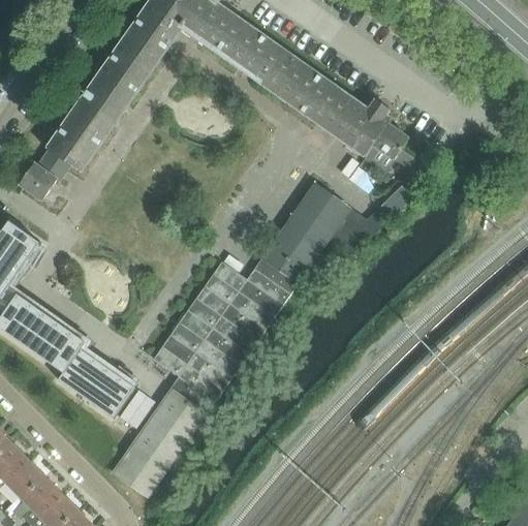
[(151,0),(88,90),(84,96),(82,99),(48,149),(49,149),(37,164),(35,163),(33,166),(30,171),(20,184),(24,187),(41,199),(50,187),(56,179),(59,181),(70,164),(80,172),(115,122),(182,27),(365,156),(367,153),(387,167),(394,159),(395,160),(404,166),(407,163),(412,156),(401,148),(408,137),(394,127),(391,125),(387,123),(391,119),(385,115),(390,109),(376,99),(375,98),(367,109),(225,9),(217,3),(219,0),(151,0)]
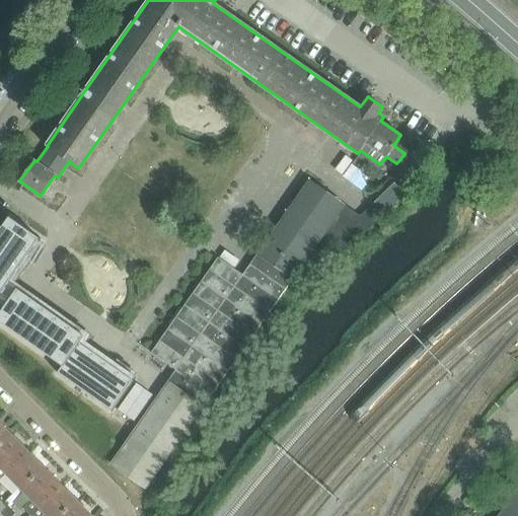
[(344,217),(350,209),(343,205),(343,204),(344,204),(308,179),(256,252),(256,251),(241,273),(217,255),(150,351),(175,368),(166,379),(167,379),(168,380),(162,388),(165,390),(162,394),(135,433),(133,431),(127,439),(130,441),(114,464),(145,486),(161,462),(195,415),(202,404),(292,277),(321,234),(322,234),(338,212),(344,217)]
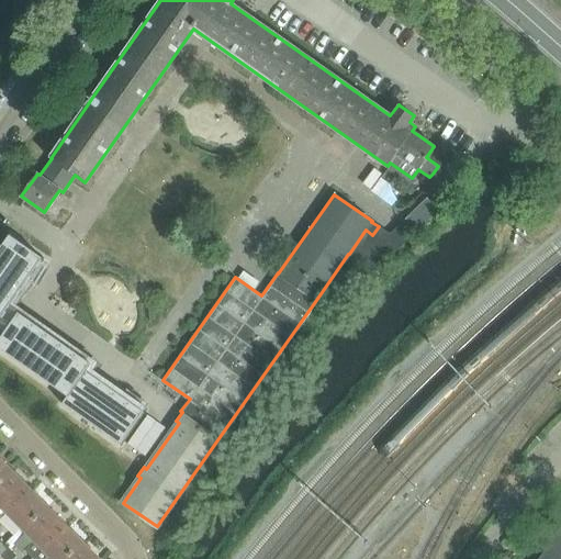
[(405,217),(414,226),(415,227),(416,228),(417,227),(416,226),(435,208),(436,209),(437,208),(426,198),(405,217)]
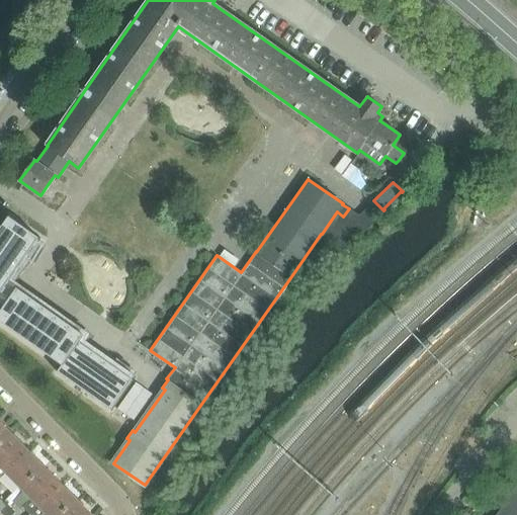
[(39,237),(9,216),(0,229),(0,231),(29,251),(39,237)]
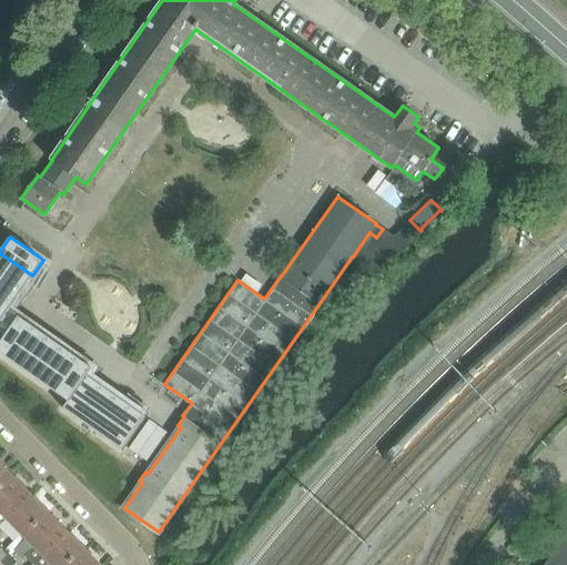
[(0,274),(22,290),(32,275),(0,253),(0,274)]
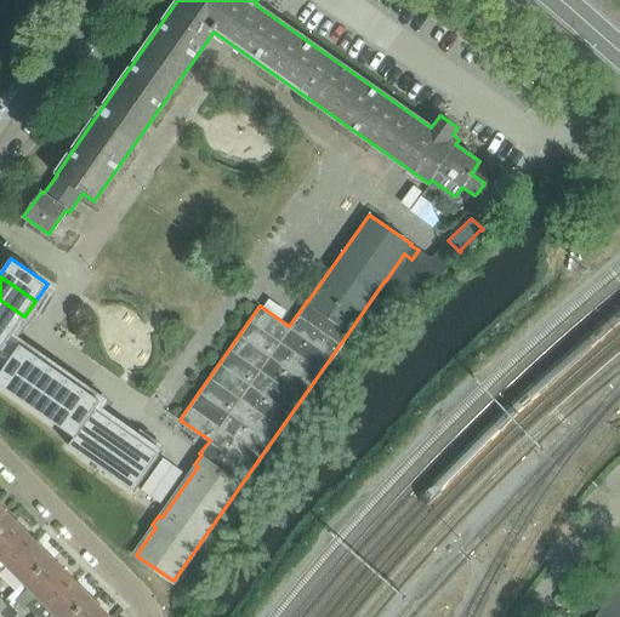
[(24,316),(0,300),(0,323),(13,332),(24,316)]
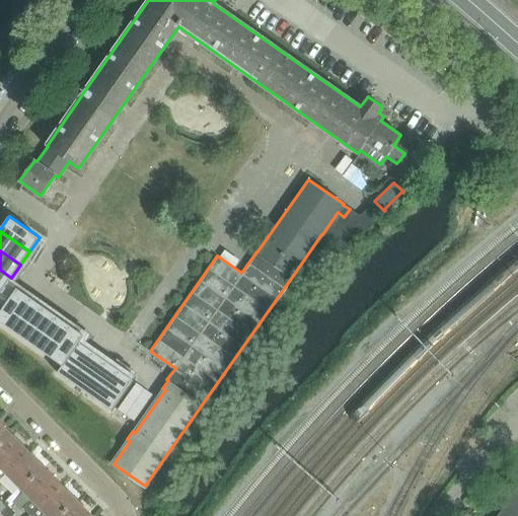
[(0,289),(2,291),(11,278),(0,270),(0,289)]
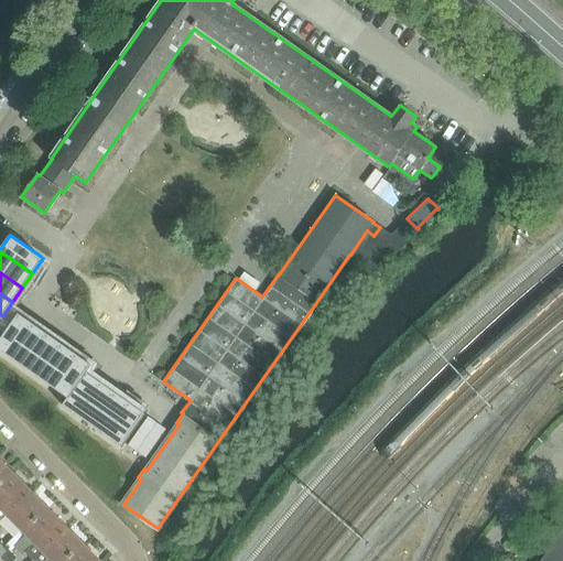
[(33,323),(18,312),(0,337),(0,349),(10,356),(33,323)]
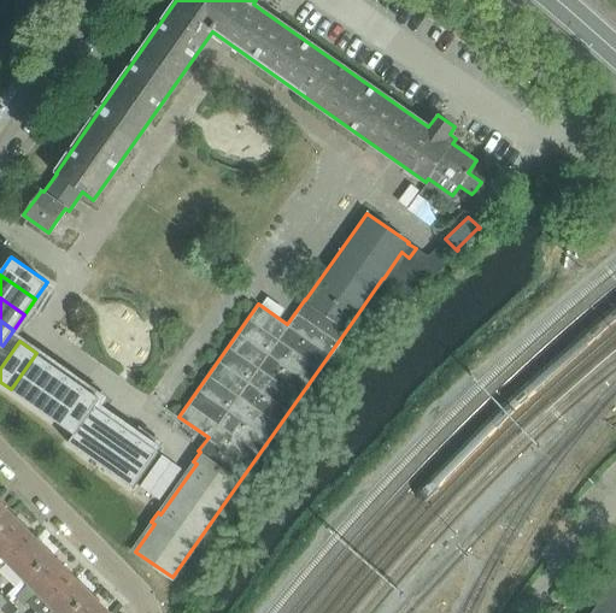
[(52,364),(36,353),(11,389),(27,400),(52,364)]
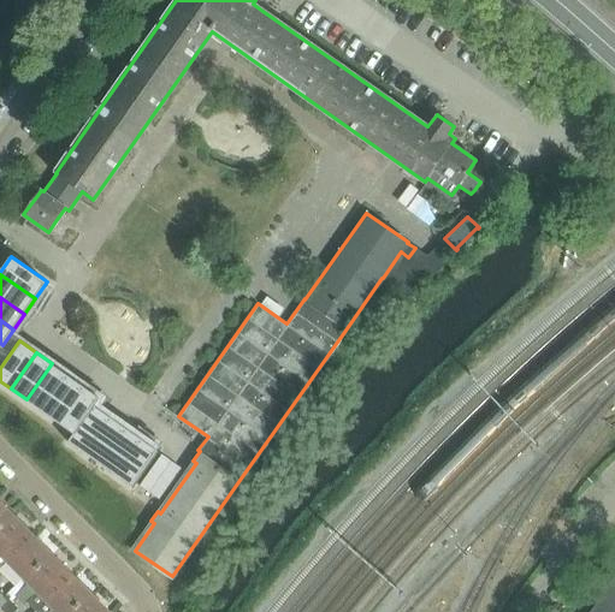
[(67,374),(52,363),(27,399),(42,410),(67,374)]
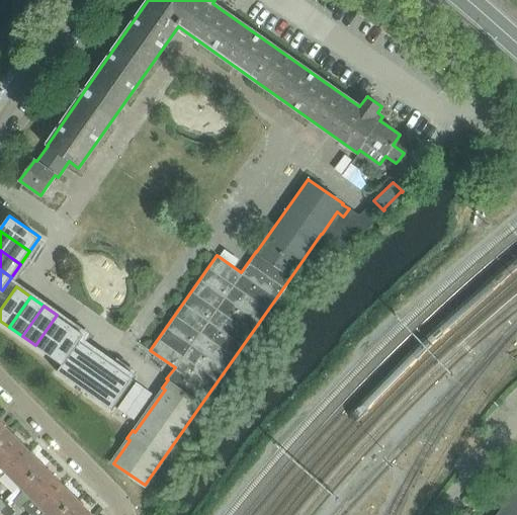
[(70,324),(57,315),(35,345),(49,354),(70,324)]
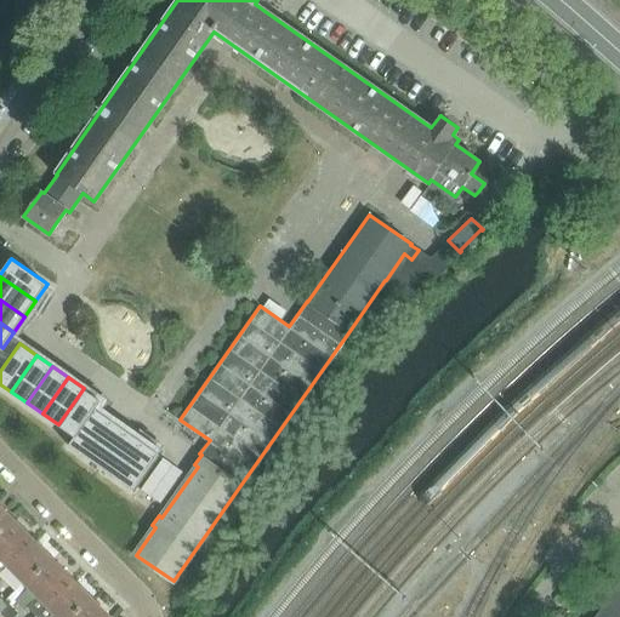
[(100,400),(84,388),(58,424),(74,436),(95,407),(100,400)]
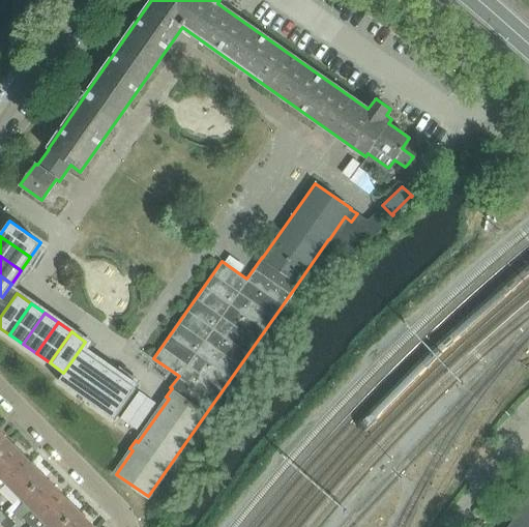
[(94,357),(81,348),(63,373),(59,380),(72,389),(94,357)]
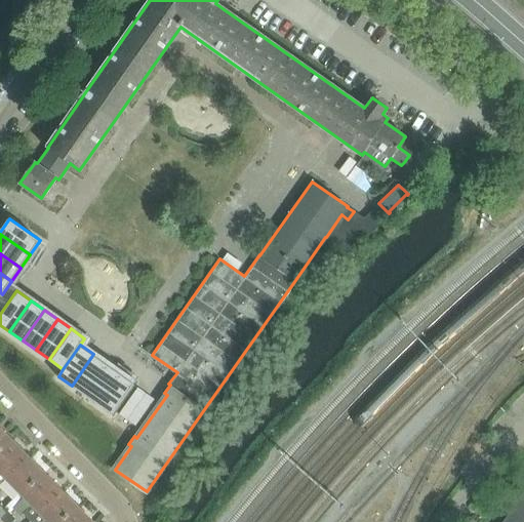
[(107,363),(93,354),(72,386),(85,395),(107,363)]
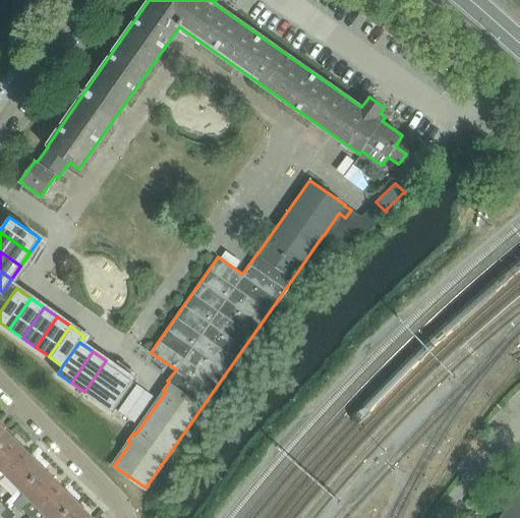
[(118,370),(106,360),(84,392),(97,401),(118,370)]
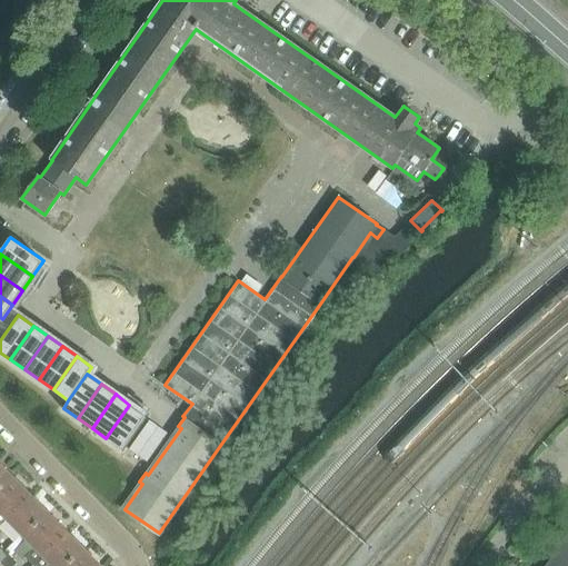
[(145,415),(129,405),(106,438),(121,448),(145,415)]
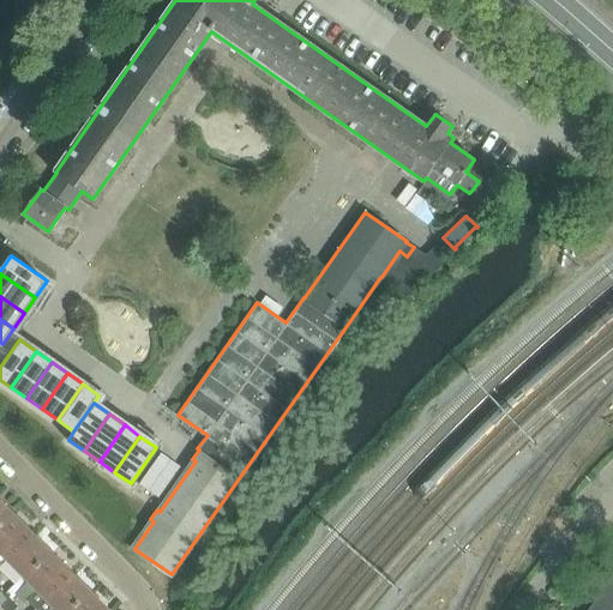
[(180,465),(160,451),(138,482),(157,496),(180,465)]
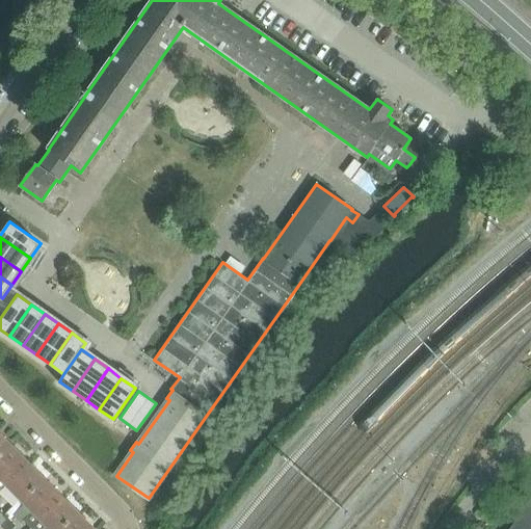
[(0,455),(11,445),(0,432),(0,455)]
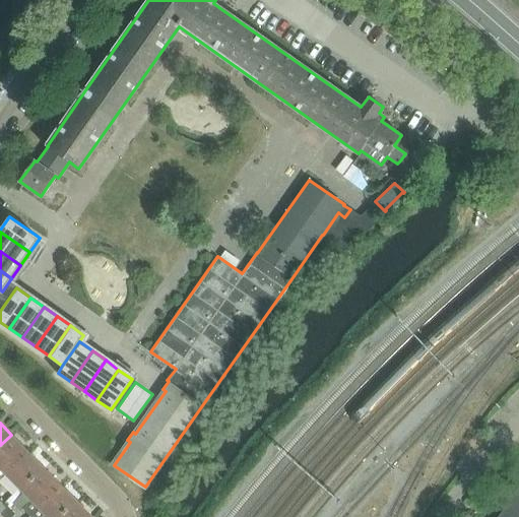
[(0,467),(5,473),(27,451),(11,435),(0,445),(0,467)]
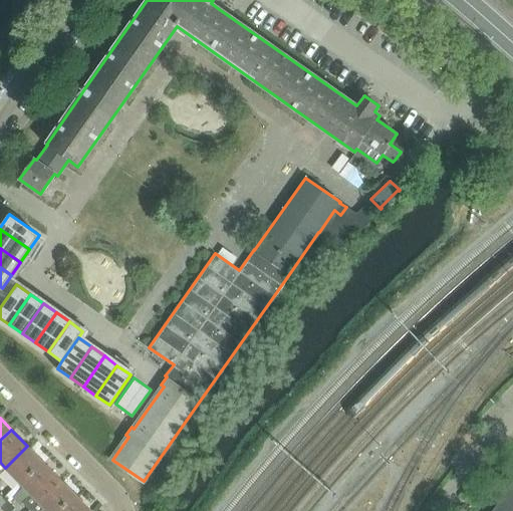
[(5,468),(21,484),(43,462),(27,446),(5,468)]
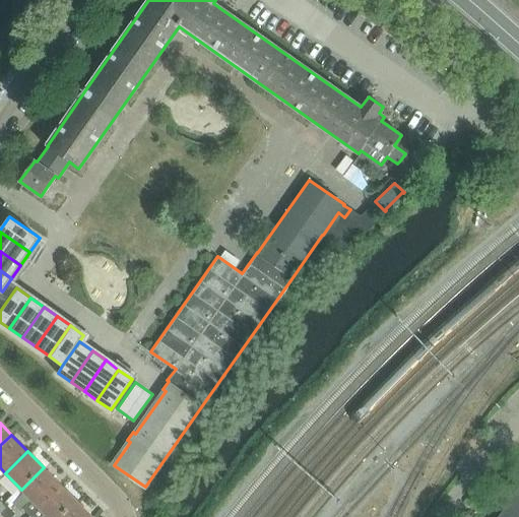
[(518,516),(518,463),(493,499),(505,507),(497,516),(518,516)]
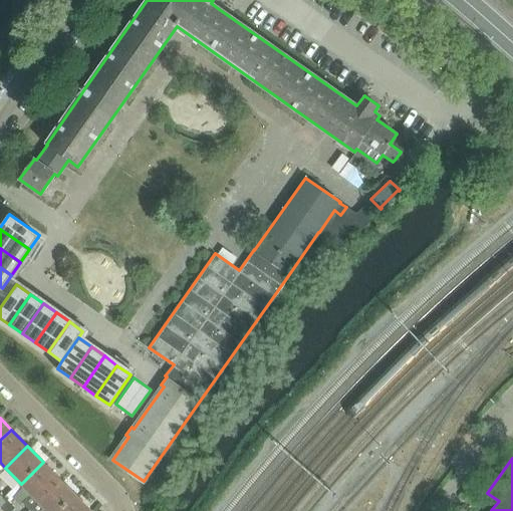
[(21,484),(37,500),(59,478),(43,462),(21,484)]
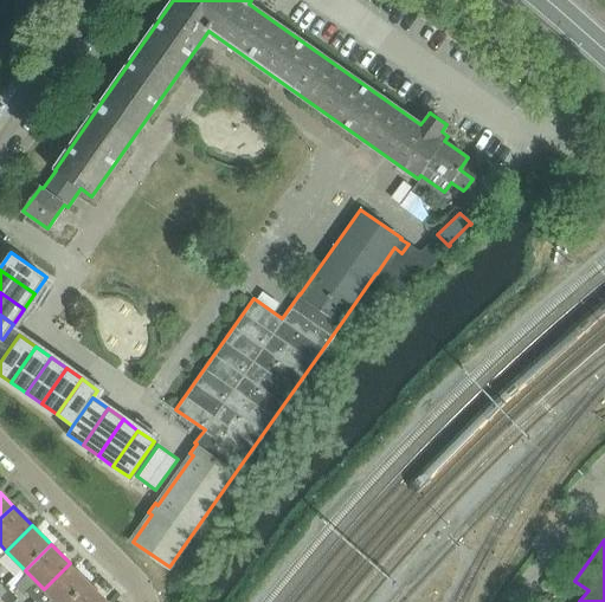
[(44,589),(56,601),(69,601),(89,583),(70,563),(44,589)]
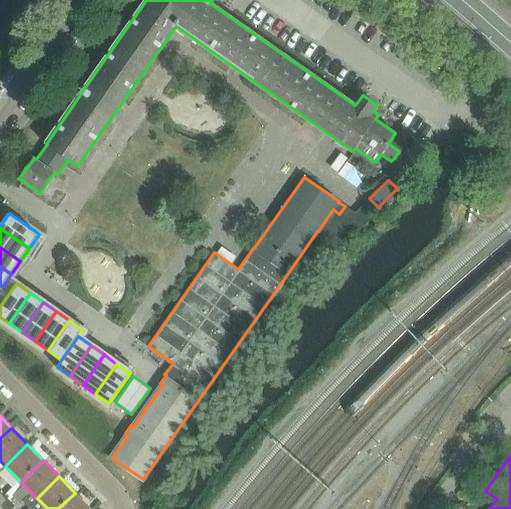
[(91,508),(75,493),(58,508),(91,508)]
